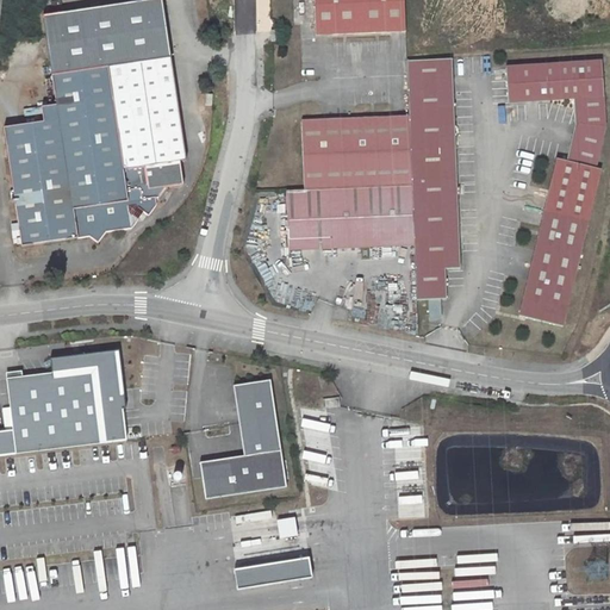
[(403,0),(312,0),(315,31),(404,26),(403,0)]
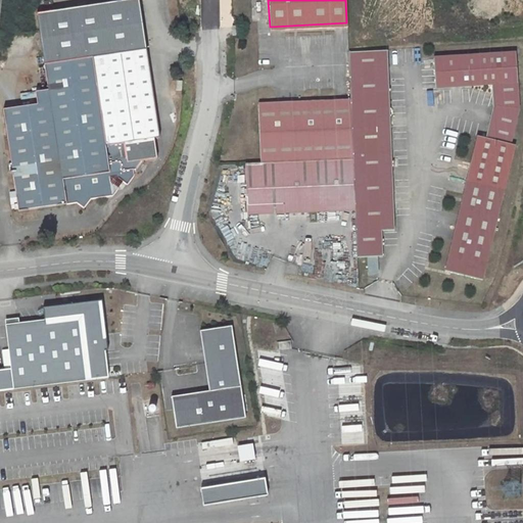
[(394,225),(392,162),(393,161),(393,155),(391,155),(388,45),(375,46),(349,47),(350,95),(352,155),(354,206),(357,251),(367,251),(367,268),(378,264),(377,251),(382,251),(381,225),(394,225)]
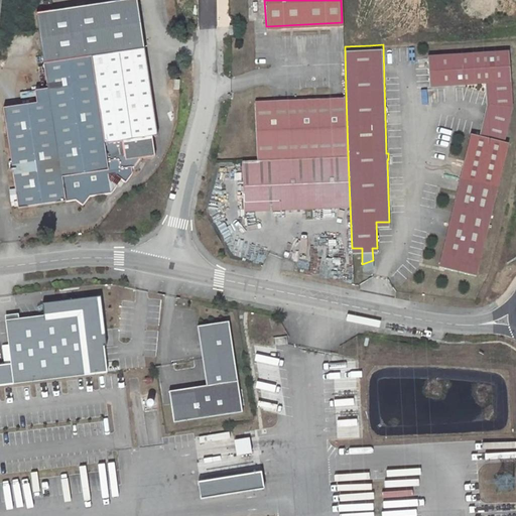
[(37,103),(4,108),(18,209),(76,200),(82,205),(89,196),(110,192),(121,179),(125,182),(132,172),(132,167),(135,166),(141,158),(156,156),(153,136),(158,135),(145,48),(44,66),(47,90),(35,92),(37,103)]
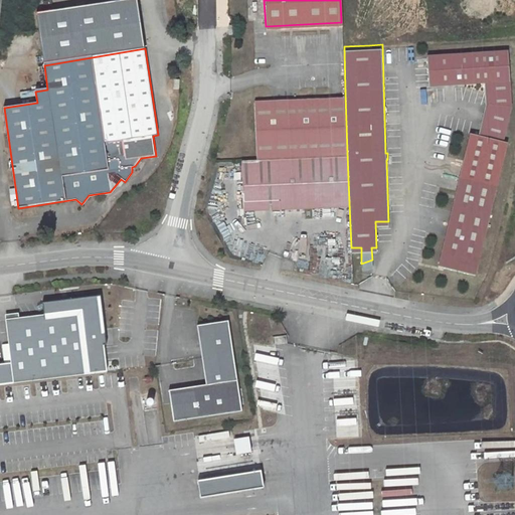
[(475,272),(507,139),(503,138),(511,104),(508,48),(427,52),(430,82),(485,79),(486,101),(478,132),(470,130),(438,263),(475,272)]
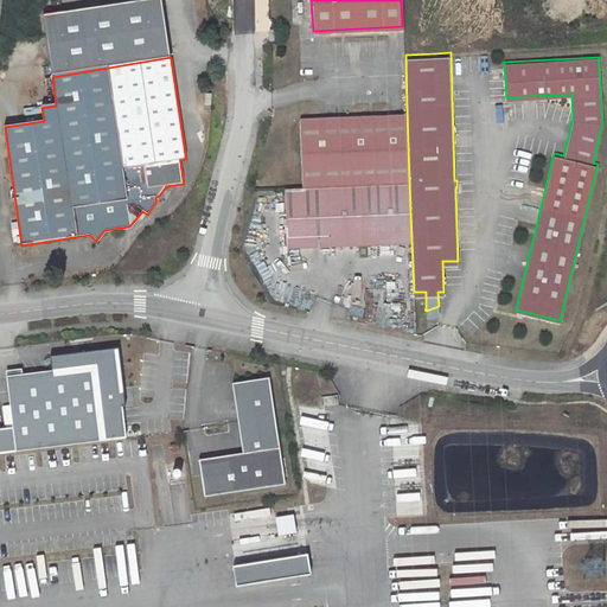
[(411,240),(409,180),(407,110),(300,116),(302,186),(286,187),(287,246),(411,240)]
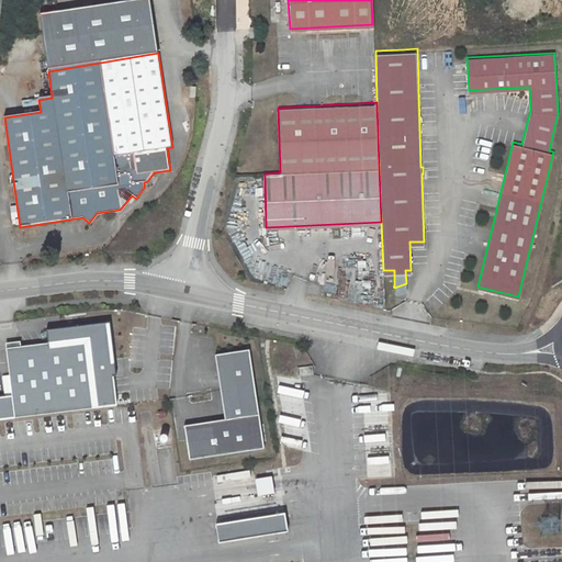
[(0,424),(98,408),(92,368),(105,367),(100,332),(99,333),(92,329),(92,327),(45,334),(47,347),(6,353),(13,412),(0,413),(0,424)]
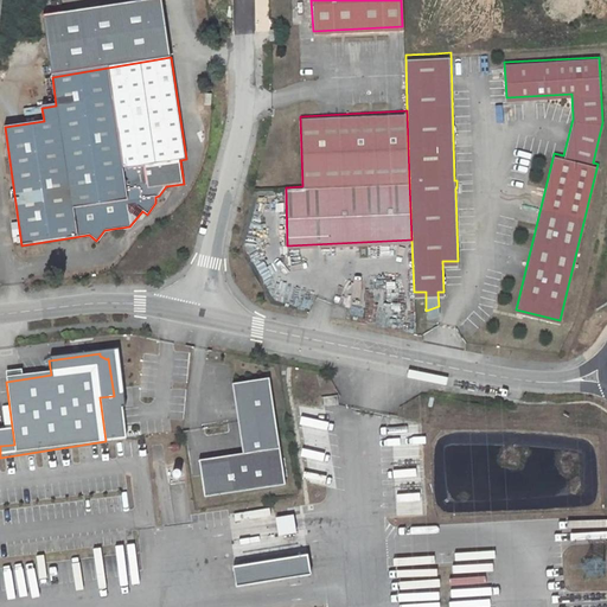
[(204,498),(285,485),(269,378),(231,384),(242,454),(198,461),(204,498)]
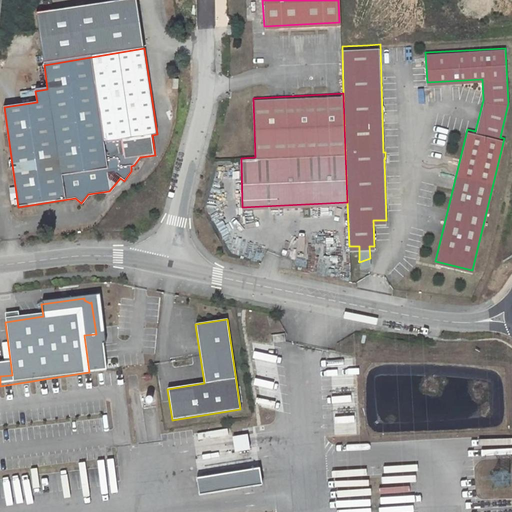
[(334,435),(356,435),(356,405),(335,405),(334,435)]
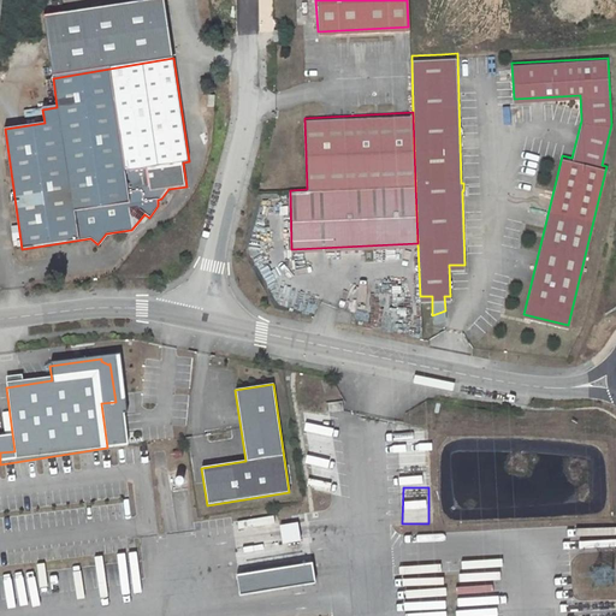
[(301,542),(297,525),(280,527),(283,545),(301,542)]
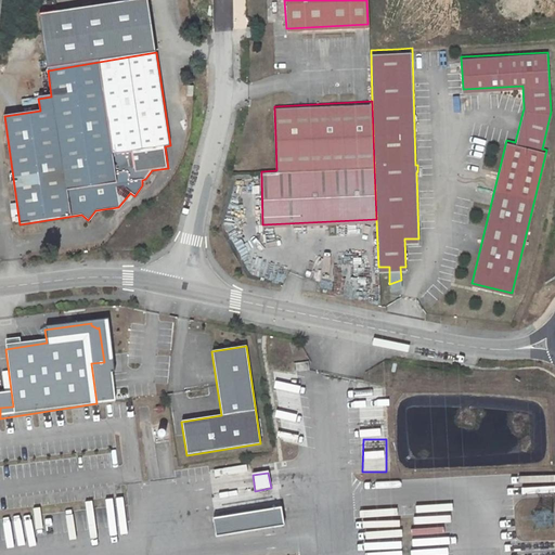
[(278,507),(210,518),(214,534),(281,524),(278,507)]
